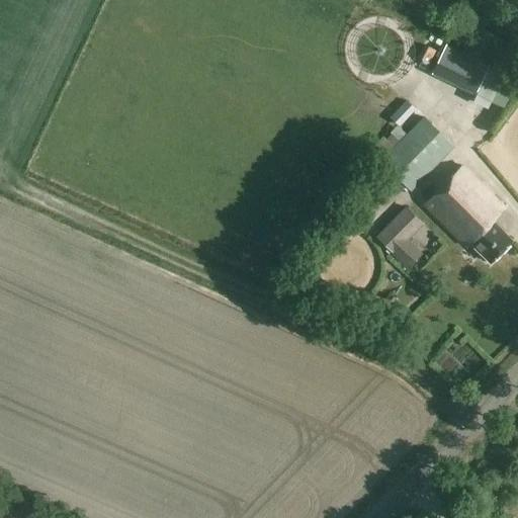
[(431,61),(477,76),(483,57),(438,40),(431,61)]
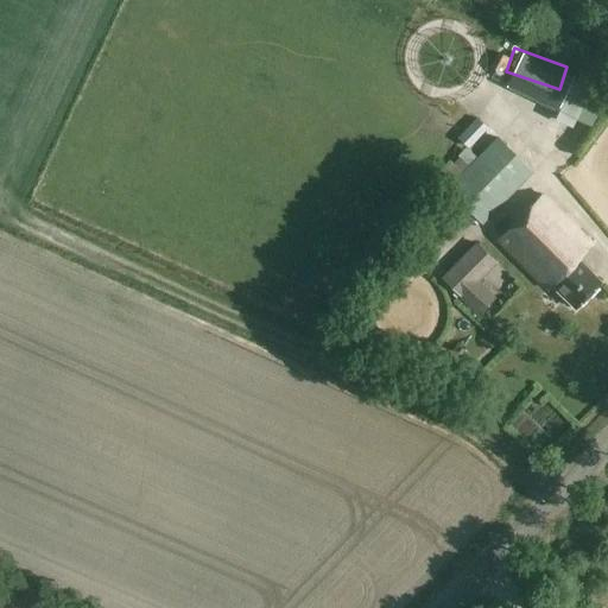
[(569,75),(551,108),(568,118),(587,83),(569,75)]
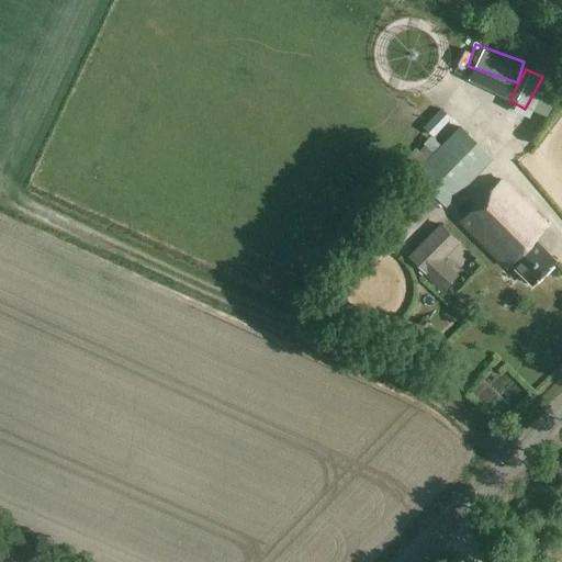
[(447,206),(492,159),(459,127),(414,175),(423,183),(415,192),(433,209),(440,200),(447,206)]
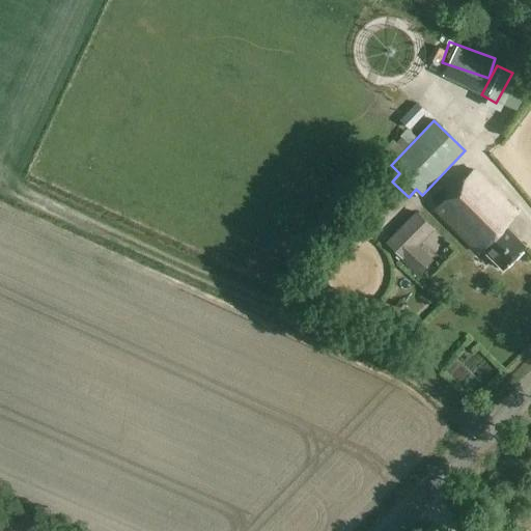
[(525,248),(504,228),(516,216),(473,171),(435,210),(477,254),(481,250),(503,271),(525,248)]
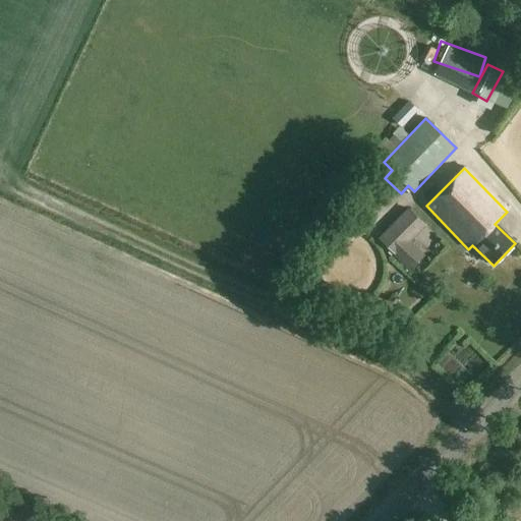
[(426,225),(409,209),(380,239),(397,255),(426,225)]
